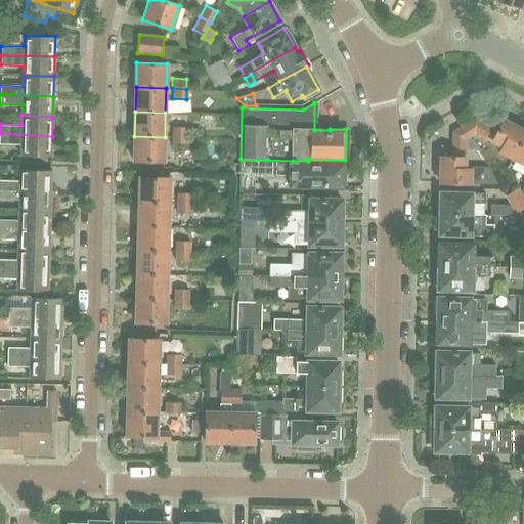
[(511,158),(523,131),(523,130),(503,120),(496,131),(475,120),(464,126),(470,136),(475,132),(503,146),(499,151),(511,158)]
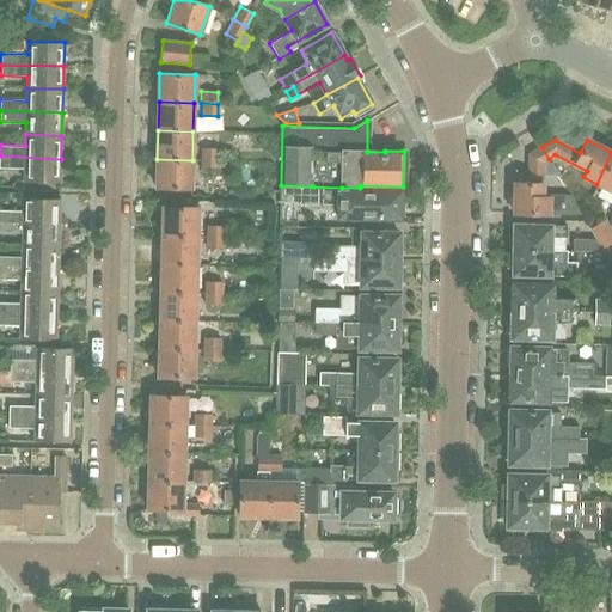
[(560,176),(549,159),(542,147),(530,154),(530,183),(514,183),(514,214),(549,214),(549,197),(543,197),(543,176),(560,176)]
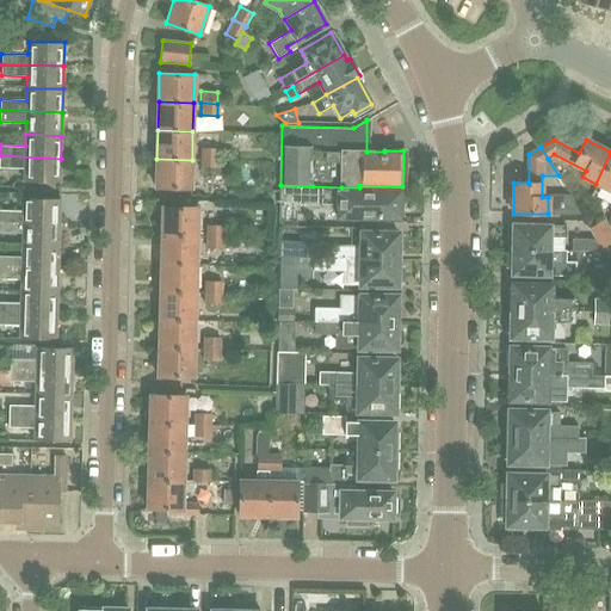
[(201,160),(217,160),(217,148),(201,148),(201,160)]
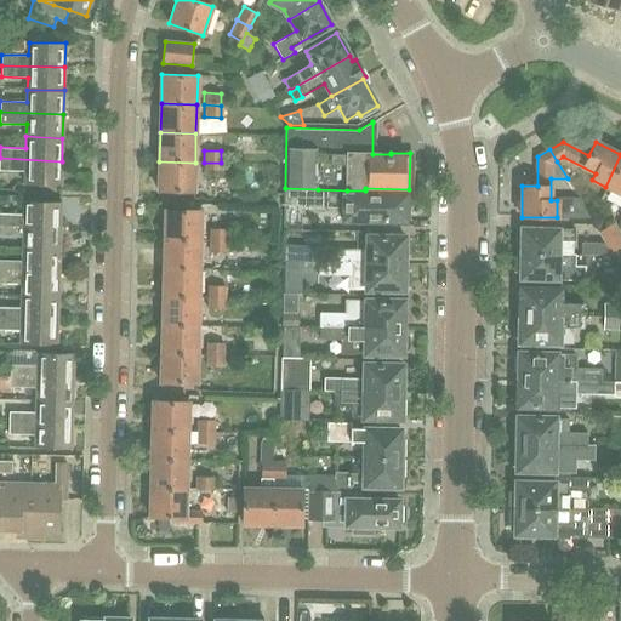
[(620,194),(620,155),(605,187),(620,194)]
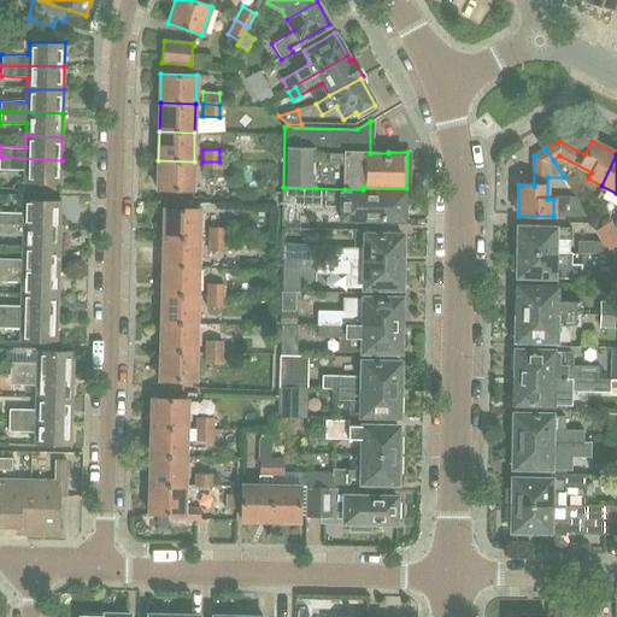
[(60,184),(62,160),(0,157),(0,169),(25,170),(24,183),(60,184)]
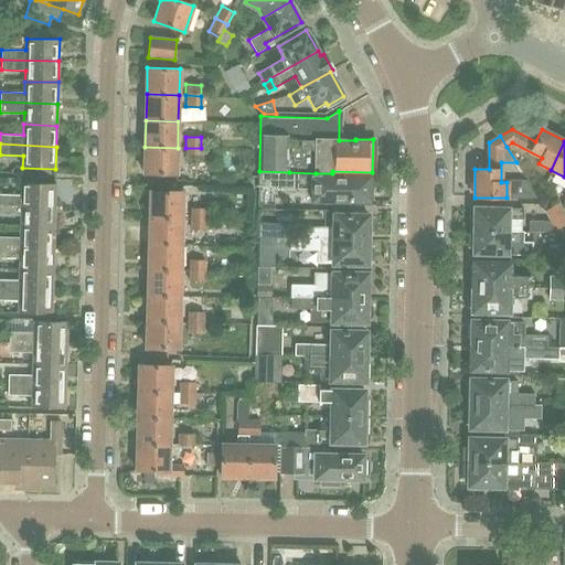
[(177,174),(178,148),(145,147),(145,173),(177,174)]
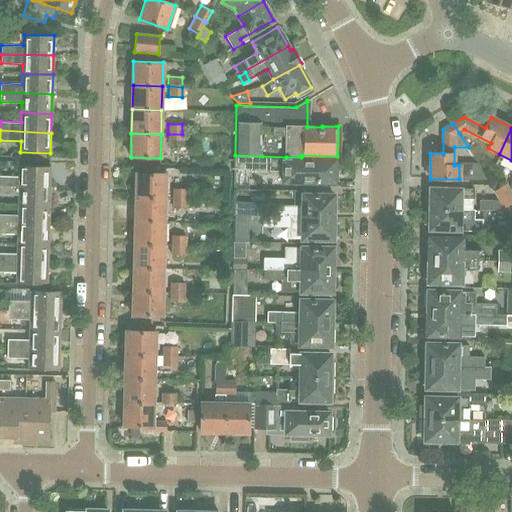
[(181,144),(182,134),(168,134),(167,144),(181,144)]
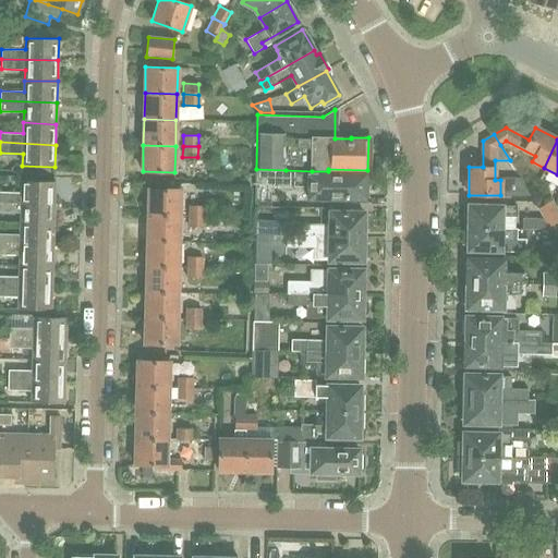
[(308,197),(364,199),(364,196),(367,196),(367,177),(364,177),(364,174),(328,173),(328,171),(312,171),(286,170),(256,169),(255,182),(308,183),(308,197)]
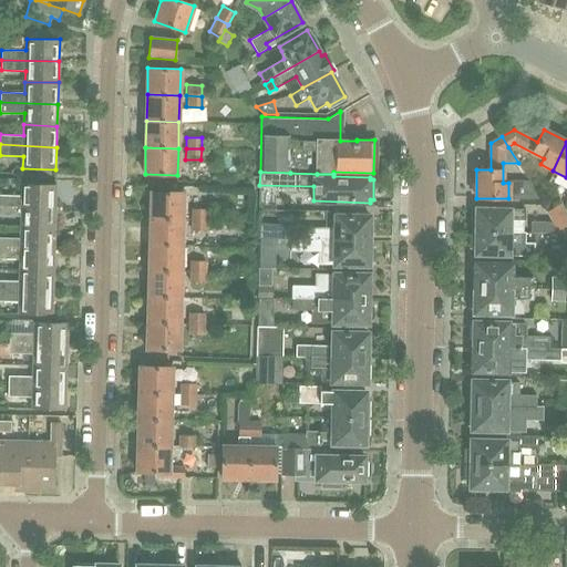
[(0,205),(54,206),(55,185),(22,184),(22,196),(0,195),(0,205)]
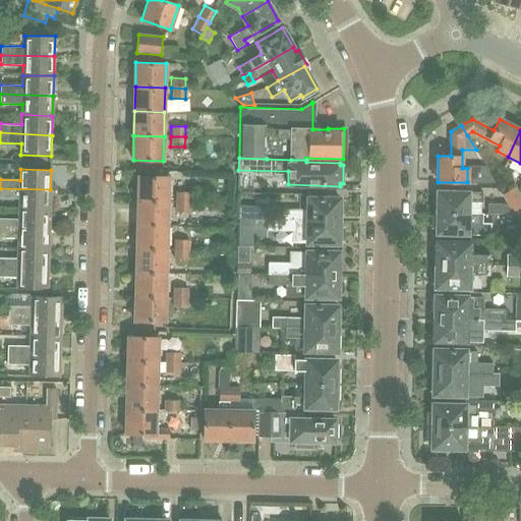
[(138,200),(168,201),(169,177),(138,176),(138,200)]
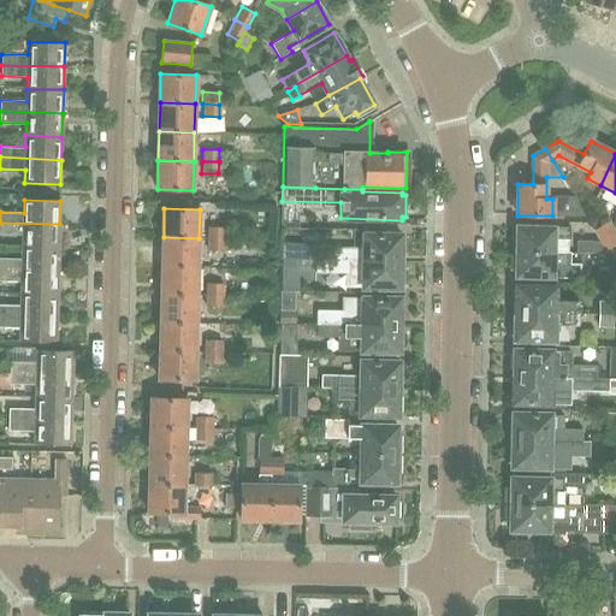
[(606,249),(615,243),(615,232),(608,219),(593,227),(606,249)]
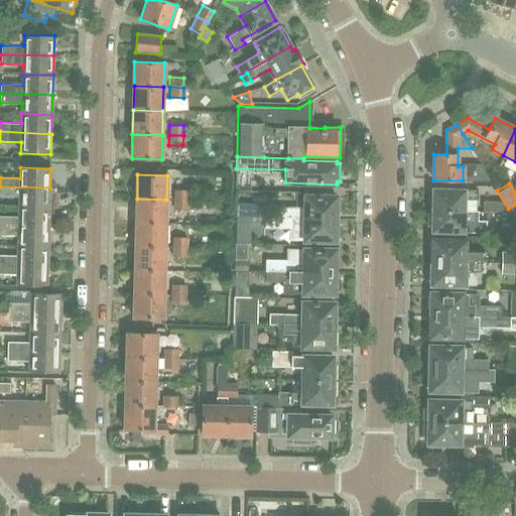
[(49,208),(49,187),(0,186),(0,196),(19,197),(19,207),(49,208)]
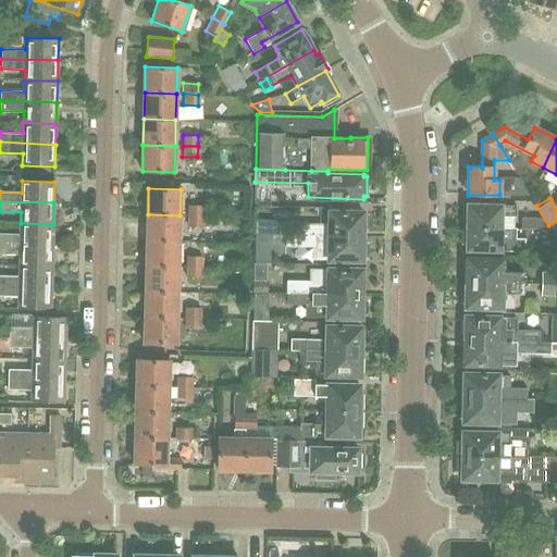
[(186,215),(201,215),(202,205),(187,205),(186,215)]
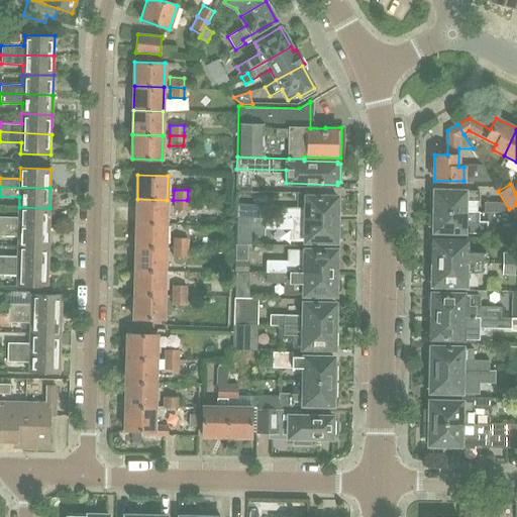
[(476,212),(477,200),(479,200),(479,191),(434,190),(434,194),(431,194),(431,211),(476,212)]
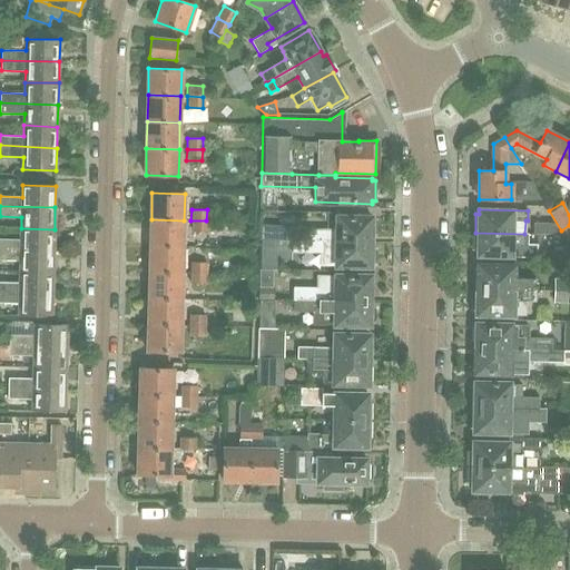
[(303,241),(371,243),(372,235),(374,235),(374,222),(372,222),(372,217),(337,216),(336,231),(303,229),(303,241)]
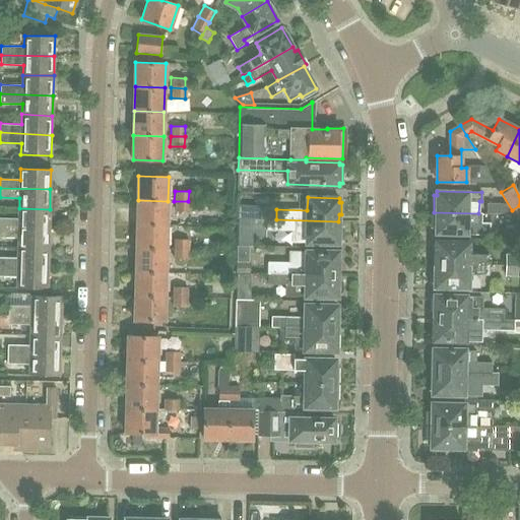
[(167,224),(168,201),(138,200),(137,224),(167,224)]
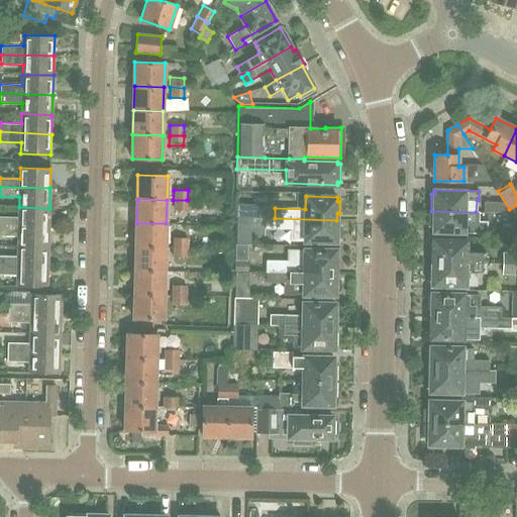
[(187,210),(187,200),(173,200),(173,210),(187,210)]
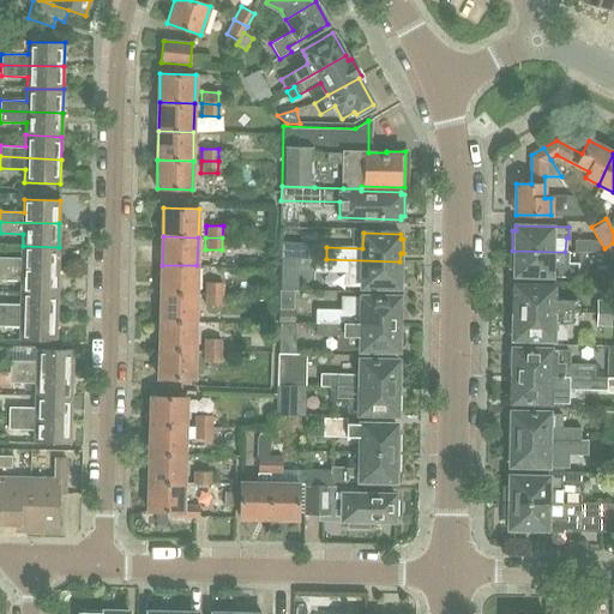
[(576,240),(575,252),(607,253),(600,241),(576,240)]
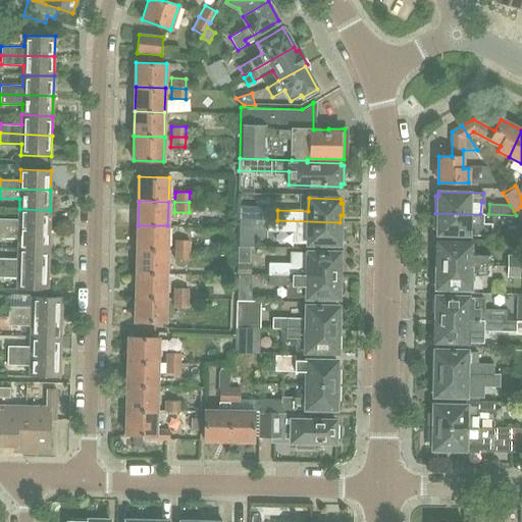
[(252,219),(252,208),(239,208),(239,219),(252,219)]
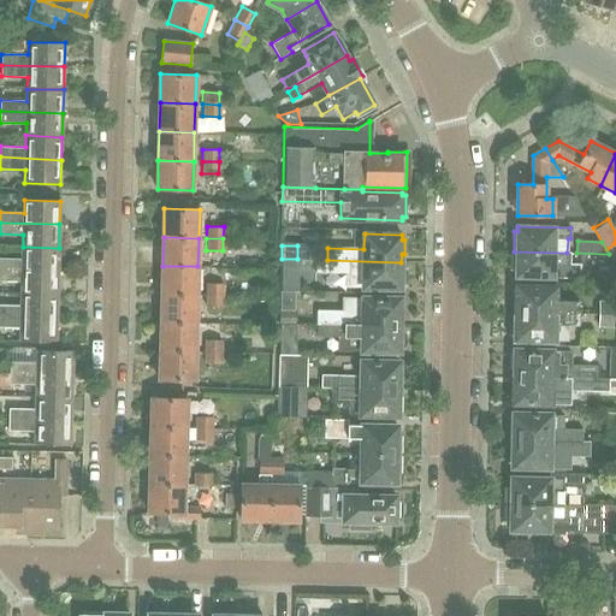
[(0,268),(58,271),(59,248),(23,247),(23,259),(0,258),(0,268)]
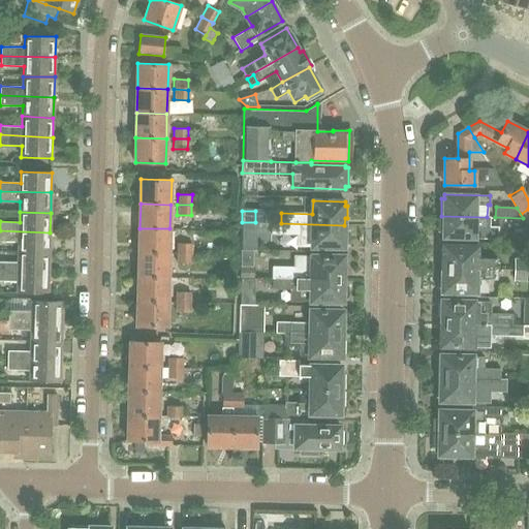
[(489,217),(487,217),(441,216),(441,232),(443,232),(443,238),(497,239),(497,226),(488,226),(489,217)]
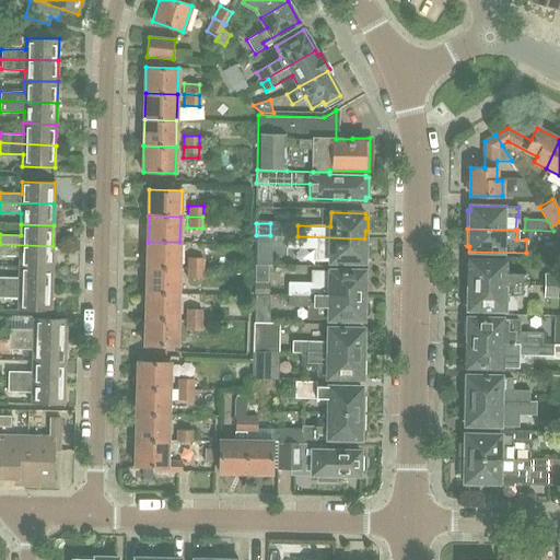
[(364,246),(364,238),(298,236),(288,236),(288,248),(315,248),(315,261),(364,263),(364,258),(368,258),(368,246),(364,246)]
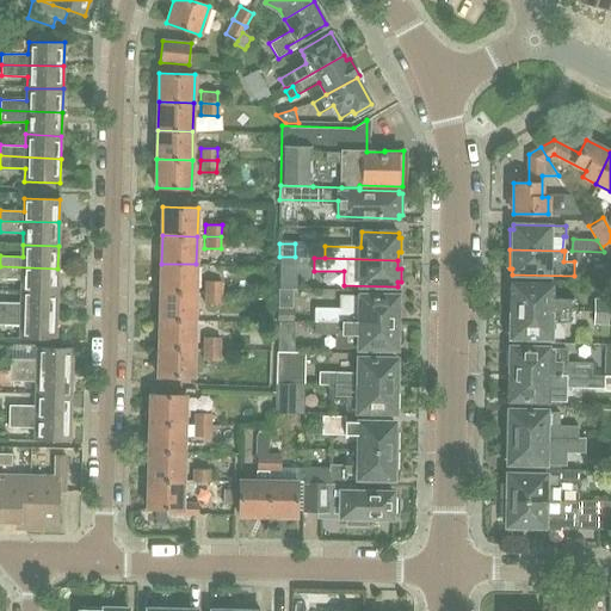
[(196,292),(196,264),(161,264),(160,291),(196,292)]
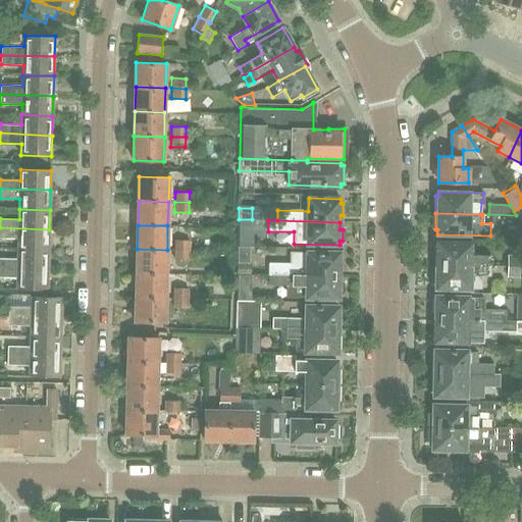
[(49,250),(49,229),(0,227),(0,238),(18,239),(18,249),(49,250)]
